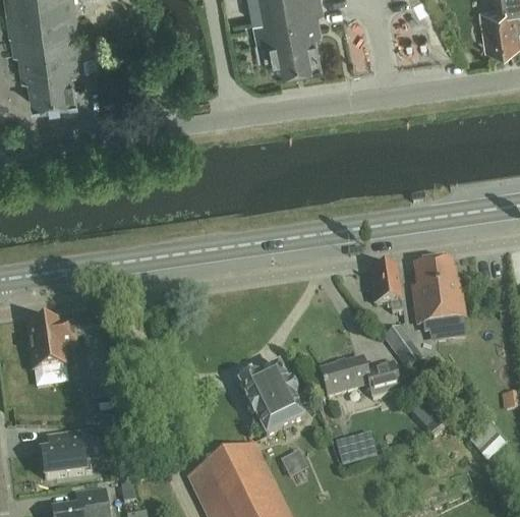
[(70,70),(82,68),(73,0),(3,0),(8,34),(9,34),(12,52),(17,52),(20,77),(26,76),(30,103),(48,100),(48,102),(53,101),(57,100),(57,99),(74,97),(70,70)]
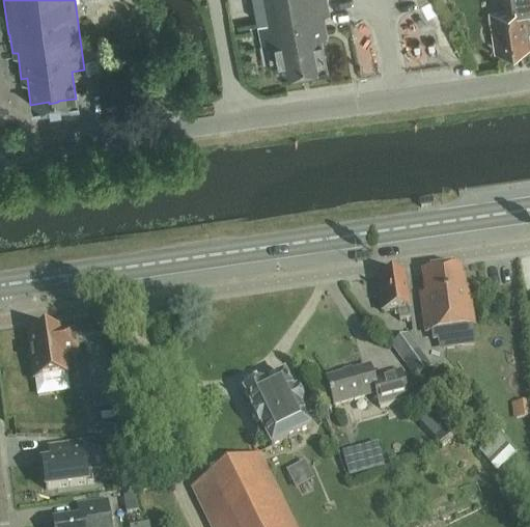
[(252,0),(260,42),(274,38),(279,70),(325,61),(319,34),(325,34),(324,29),(326,29),(322,10),(327,9),(325,0),(252,0)]
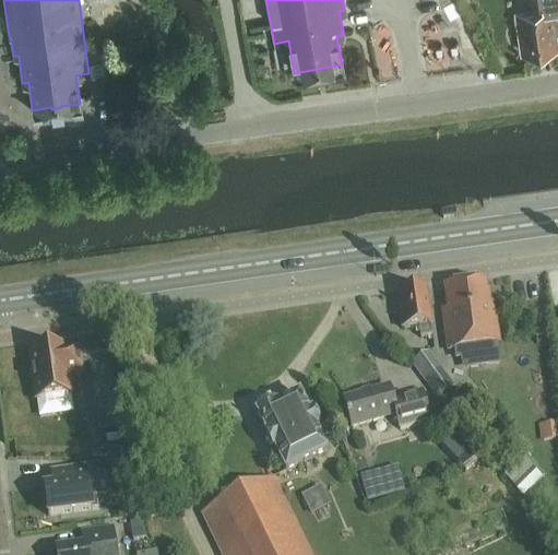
[(423,12),(444,8),(443,0),(420,0),(423,12)]
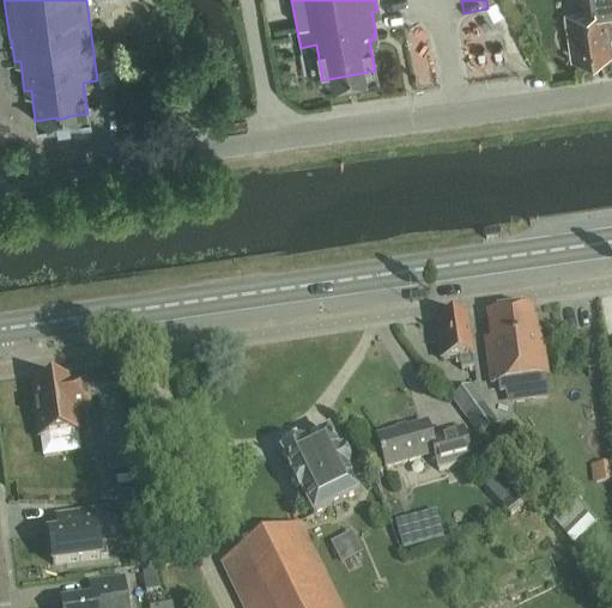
[(582,0),(583,7),(565,10),(571,53),(610,48),(604,5),(611,4),(611,0),(582,0)]
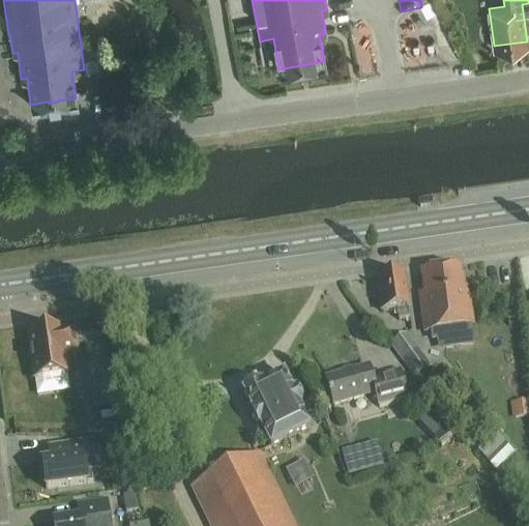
[(95,35),(80,37),(83,56),(98,54),(95,35)]
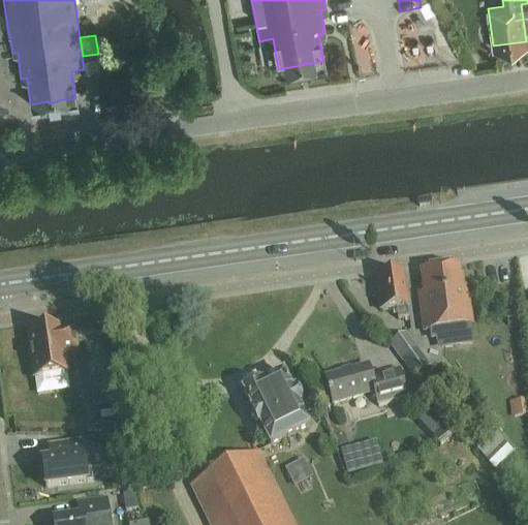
[(298,91),(275,95),(277,104),(300,100),(298,91)]
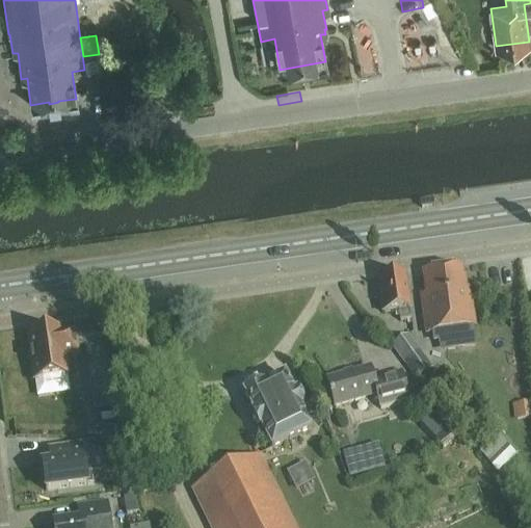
[(81,107),(67,113),(72,126),(86,120),(81,107)]
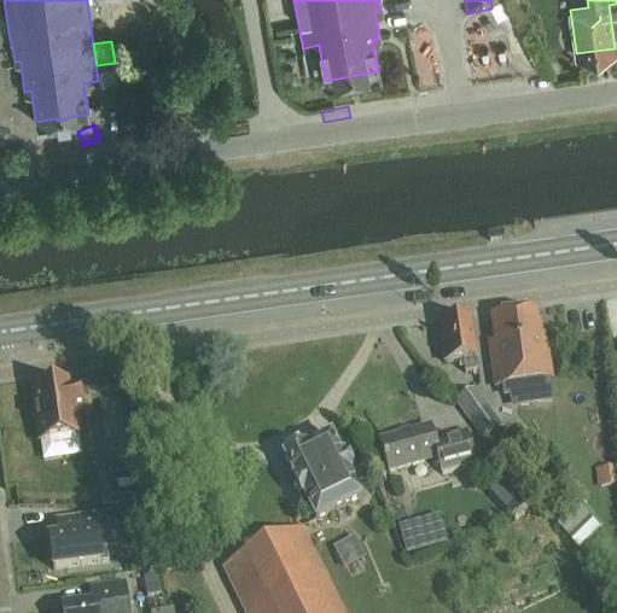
[(494,384),(548,377),(542,336),(539,336),(534,304),(490,309),(494,337),(488,338),(494,384)]
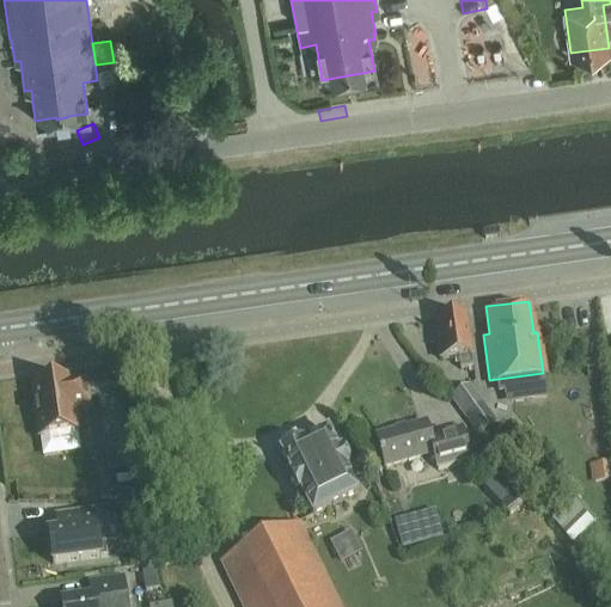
[(459,365),(472,363),(465,312),(434,316),(439,354),(457,351),(459,365)]
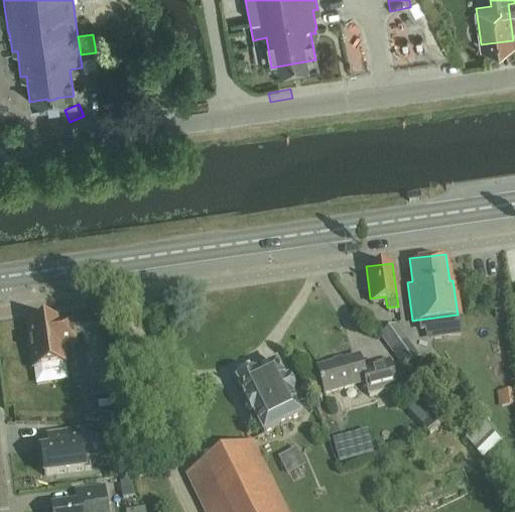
[(60,343),(74,341),(71,318),(58,321),(57,317),(41,320),(41,317),(29,320),(29,322),(26,322),(32,366),(33,366),(35,381),(66,377),(60,343)]
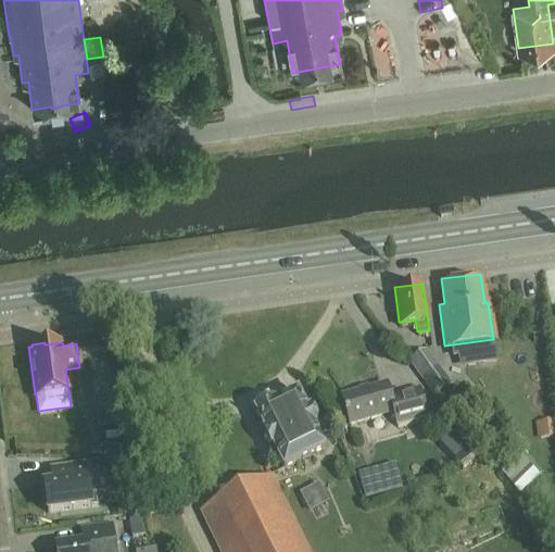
[(451,381),(425,346),(408,358),(433,393),(451,381)]
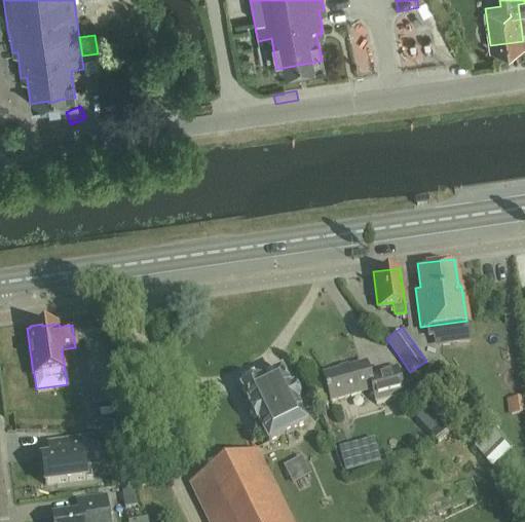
[(104,337),(83,340),(90,390),(110,387),(104,337)]
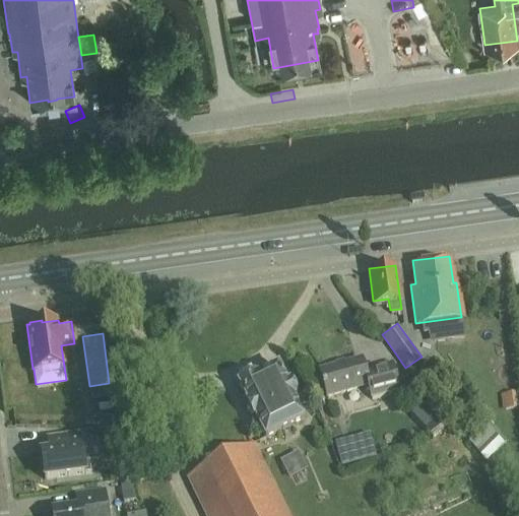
[(326,393),(367,382),(371,397),(398,389),(390,361),(364,368),(361,356),(319,368),(326,393)]
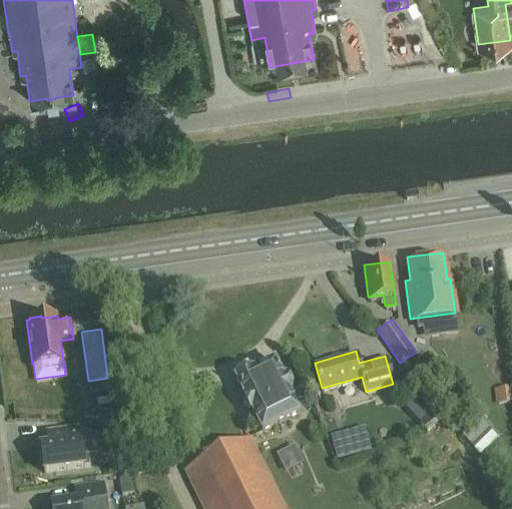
[(261,430),(299,411),(289,391),(292,390),(285,375),(282,376),(273,359),(250,369),(250,368),(247,369),(245,365),(233,370),(236,375),(233,376),(242,395),(241,395),(243,398),(241,401),(243,407),(248,408),(249,410),(250,410),(261,430)]
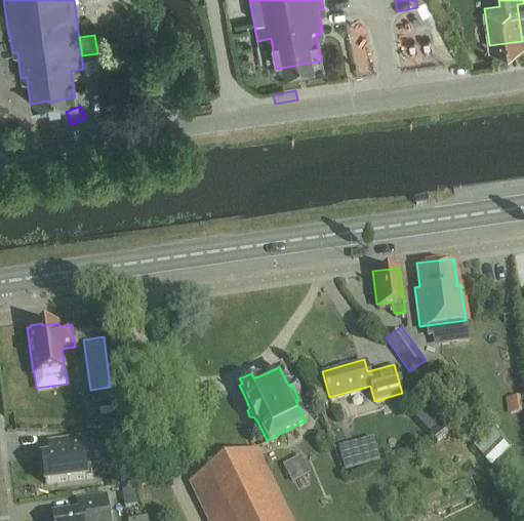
[(433,436),(447,422),(428,402),(414,415),(433,436)]
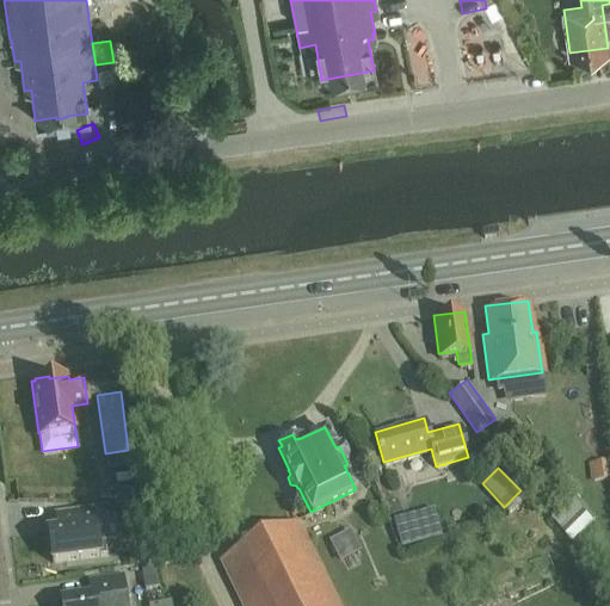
[(577,495),(552,517),(570,539),(595,518),(577,495)]
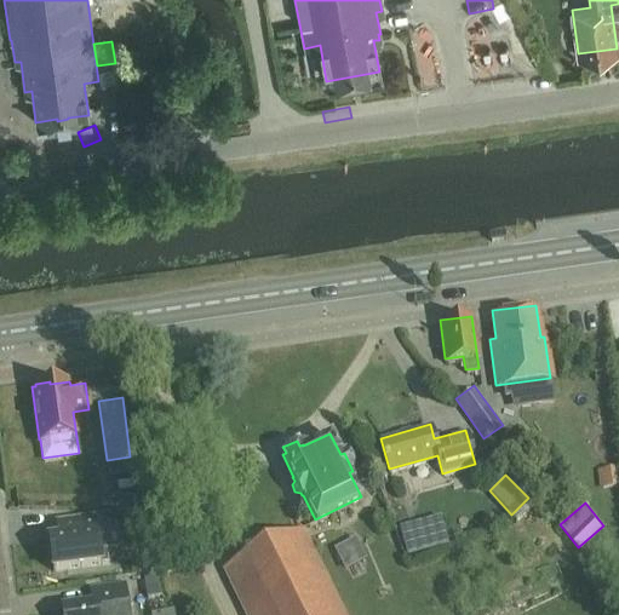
[(47,536),(52,568),(107,561),(105,545),(116,544),(112,512),(57,519),(59,535),(47,536)]
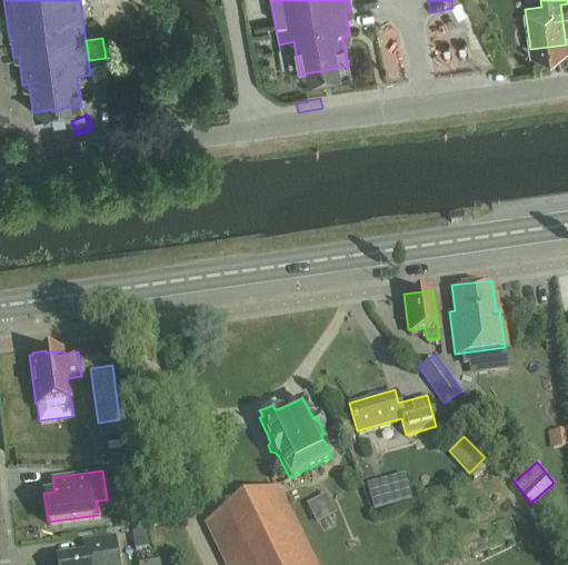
[(226,564),(316,564),(277,483),(203,518),(226,564)]
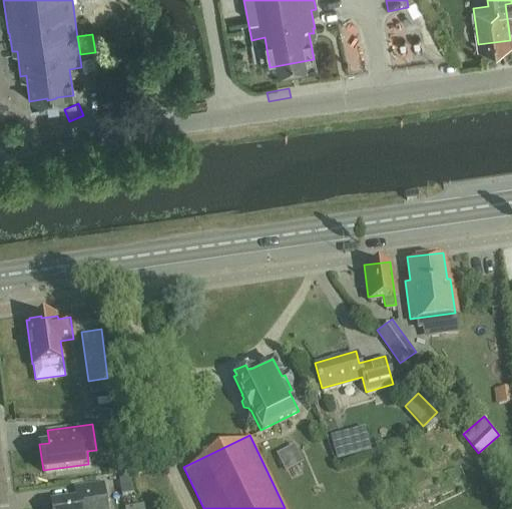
[(120,492),(130,491),(128,474),(118,476),(120,492)]
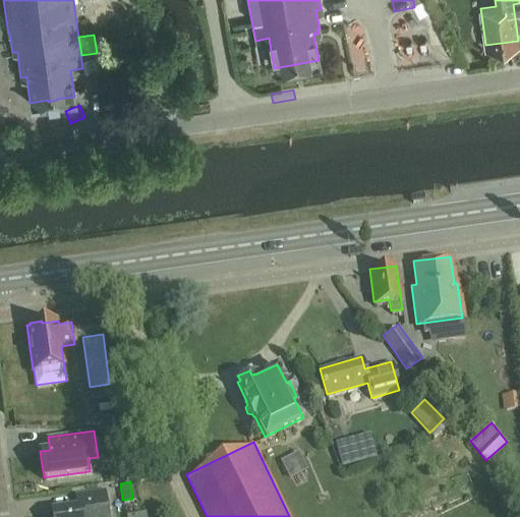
[(76,506),(51,510),(52,516),(107,516),(103,487),(74,492),(76,506)]
